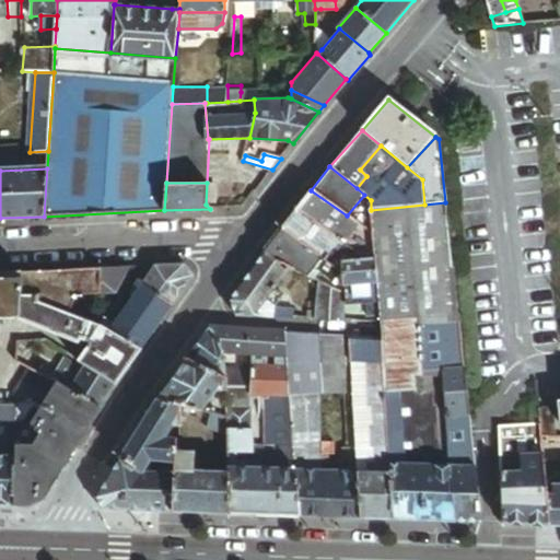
[(233,183),(208,183),(207,203),(211,206),(232,206),(233,183)]
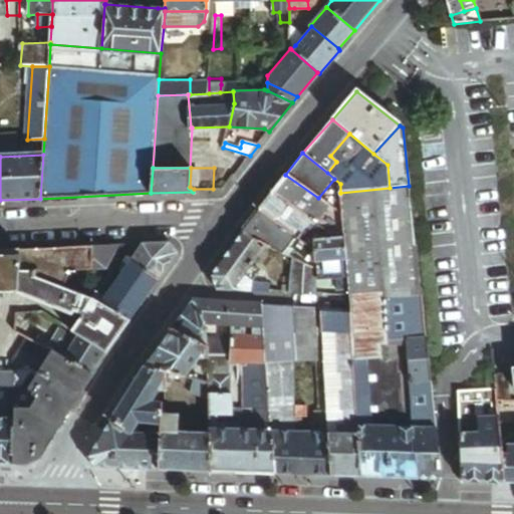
[(318,198),(285,175),(272,193),(316,225),(317,226),(329,206),(318,198)]
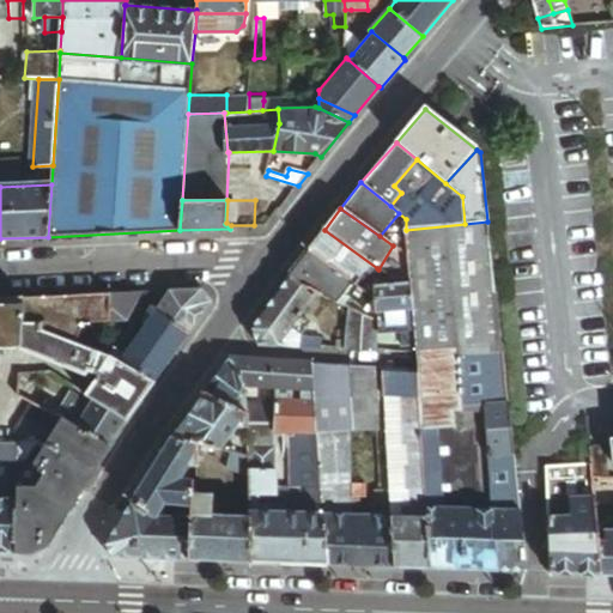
[(459,358),(502,356),(496,295),(495,293),(487,222),(465,224),(406,230),(408,255),(408,256),(410,284),(412,311),(416,363),(416,371),(420,435),(453,430),(453,414),(462,414),(459,358)]
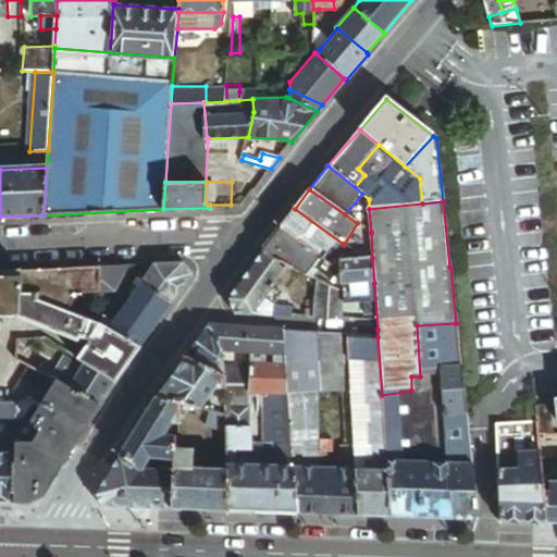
[(343,244),(295,209),(281,229),(321,257),(322,258),(325,255),(332,245),(338,249),(343,244)]
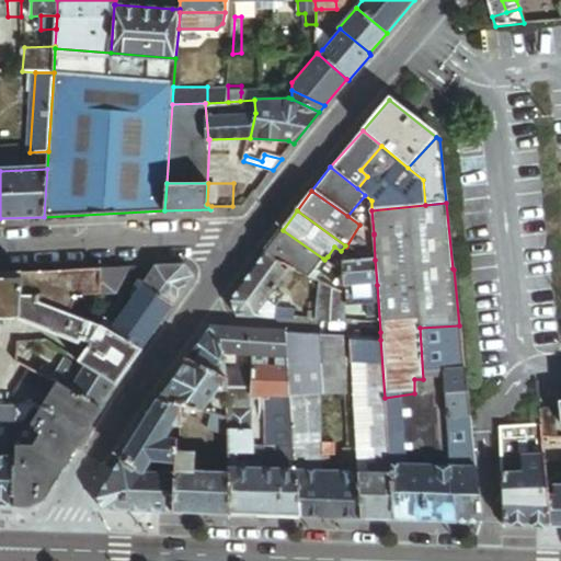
[(323,259),(283,230),(265,253),(286,267),(313,281),(319,274),(313,271),(318,263),(320,263),(323,259)]
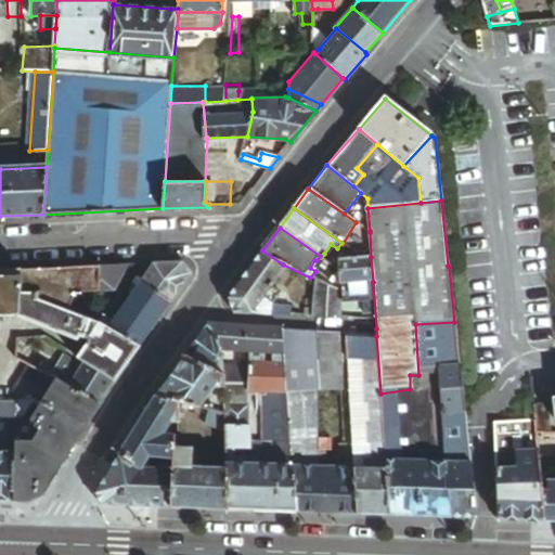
[(330,259),(337,248),(331,244),(324,254),(330,259)]
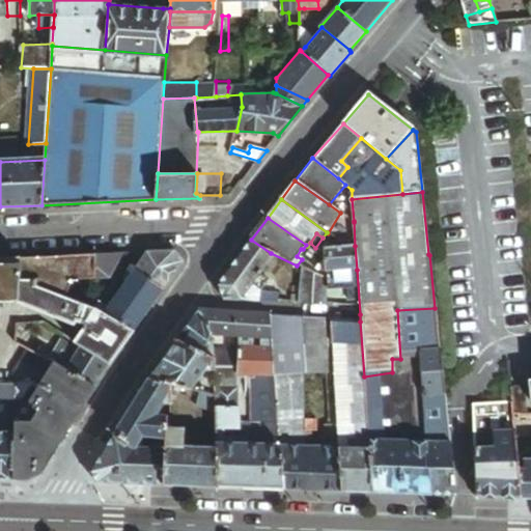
[(271,253),(251,240),(216,287),(223,300),(241,301),(250,285),(258,273),(271,253)]
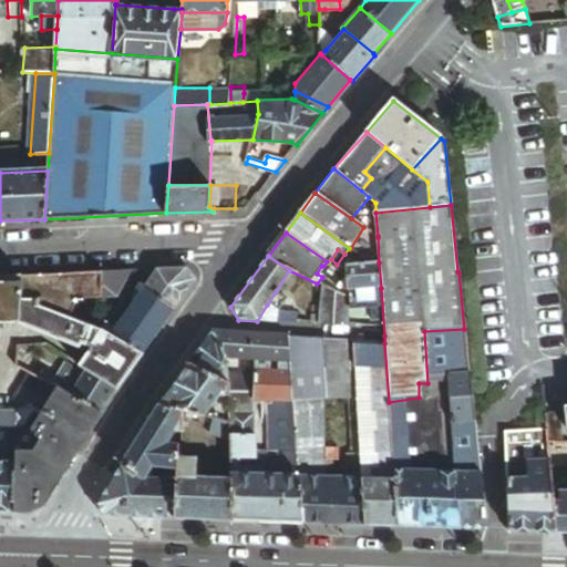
[(381,288),(379,263),(344,266),(346,276),(346,290),(369,289),(381,288)]
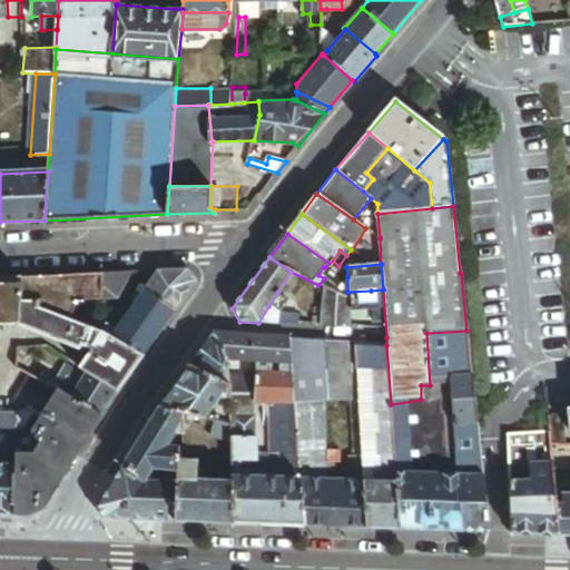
[(188,269),(159,271),(157,273),(146,287),(146,288),(175,308),(196,281),(188,269)]
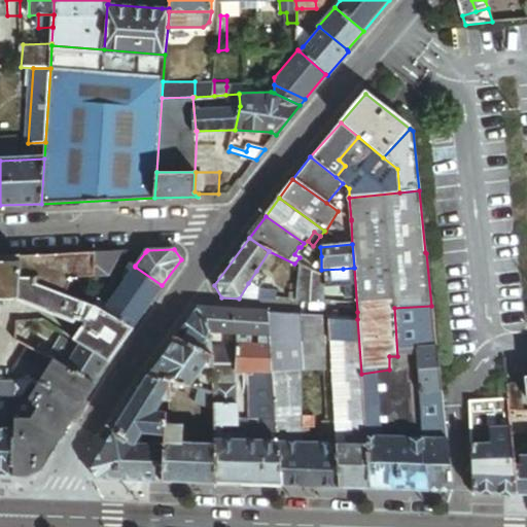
[(123,254),(125,251),(95,253),(95,277),(109,276),(113,269),(116,265),(121,257),(123,254)]
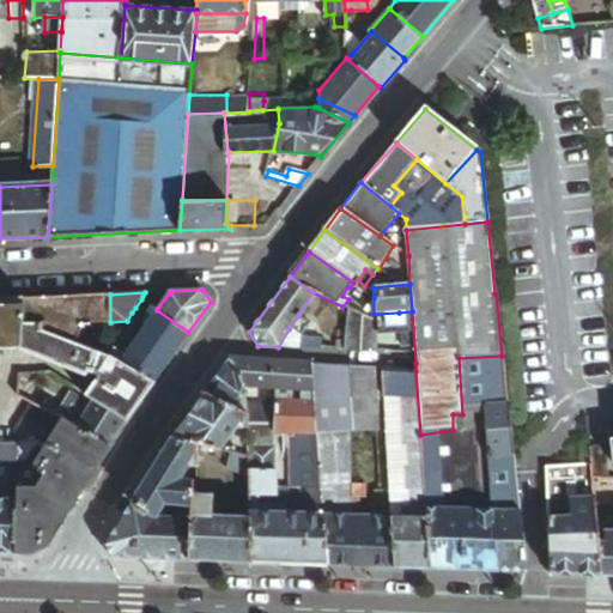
[(141,299),(157,309),(169,293),(143,296),(141,299)]
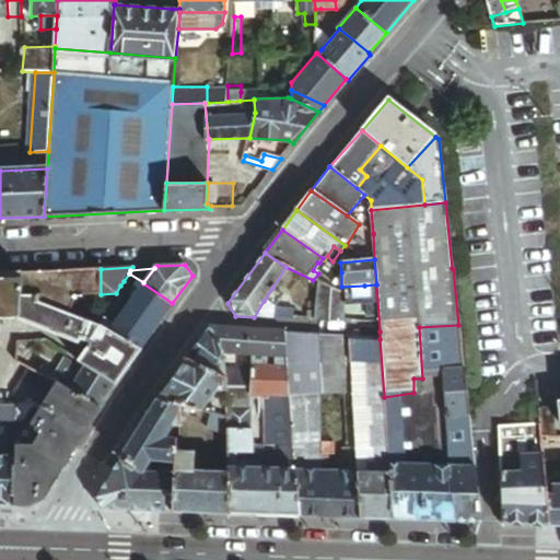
[(101,294),(101,269),(21,272),(20,298),(37,296),(37,301),(51,306),(71,314),(78,294),(101,294)]
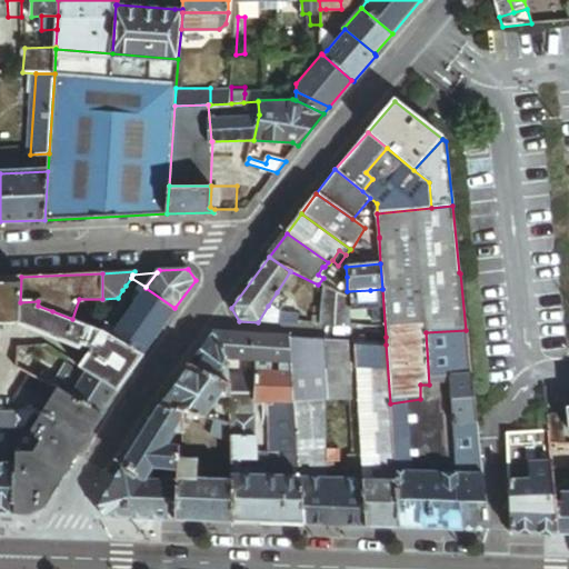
[(20,302),(21,277),(0,278),(0,320),(19,320),(20,302)]
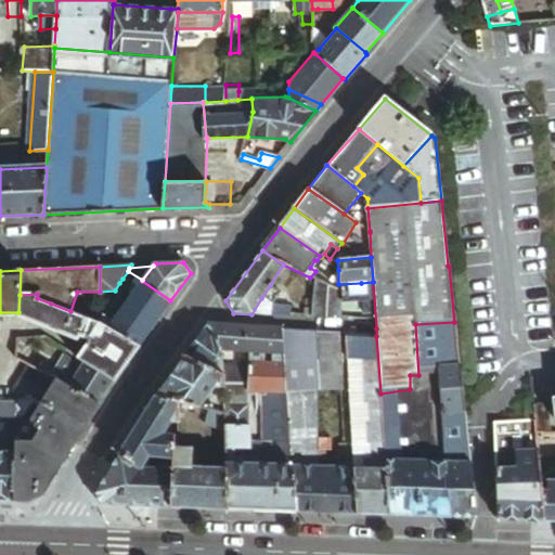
[(139,285),(142,281),(142,280),(128,271),(123,279),(133,281),(139,285)]
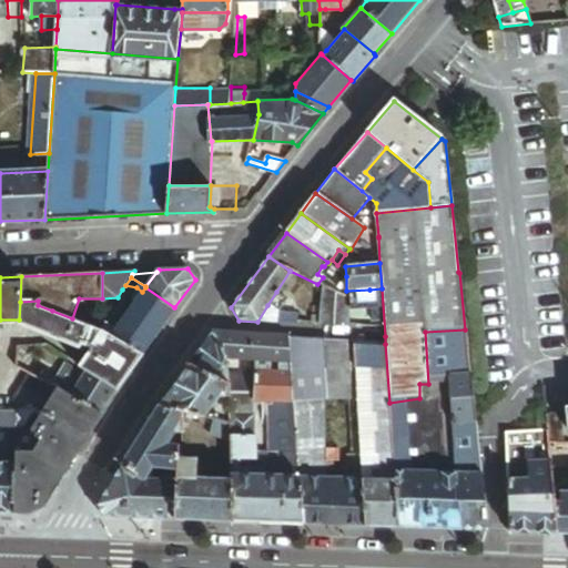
[(347,306),(347,298),(320,285),(320,317),(320,323),(320,325),(347,326),(347,306)]
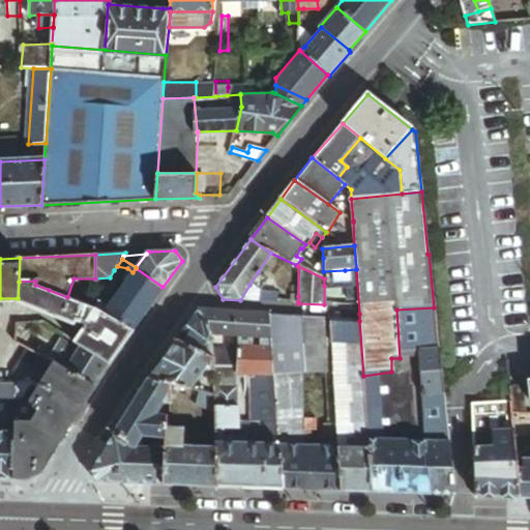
[(131,328),(163,287),(136,268),(133,272),(104,313),(131,328)]
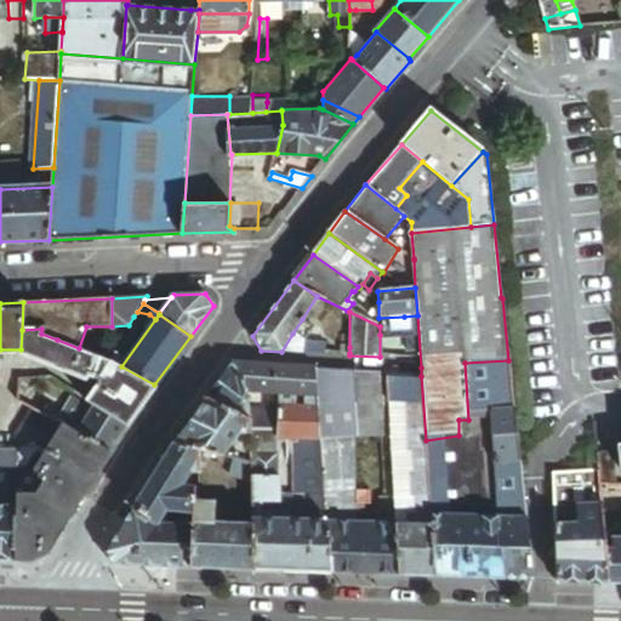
[(380,326),(380,335),(404,334),(404,317),(379,318),(380,326)]
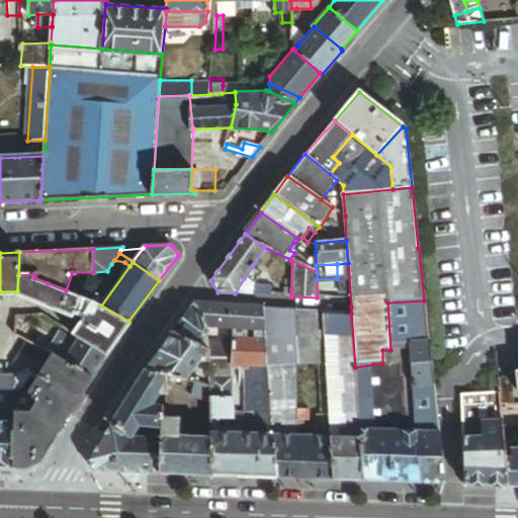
[(260,272),(252,266),(244,278),(252,283),(260,272)]
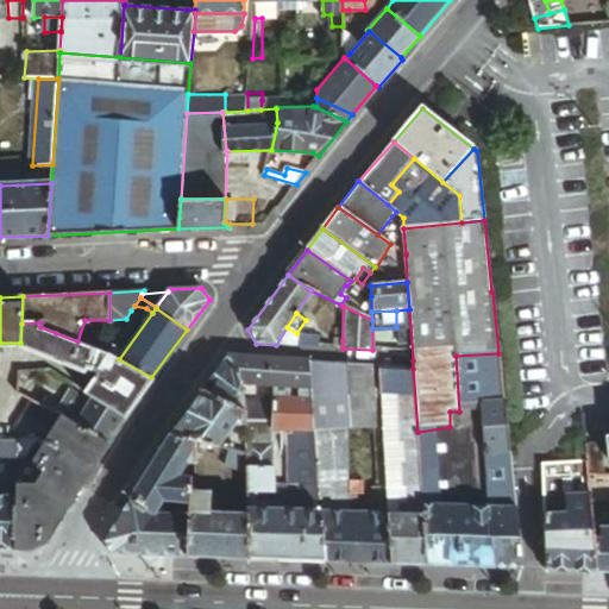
[(49,353),(56,333),(41,327),(41,322),(22,324),(20,343),(49,353)]
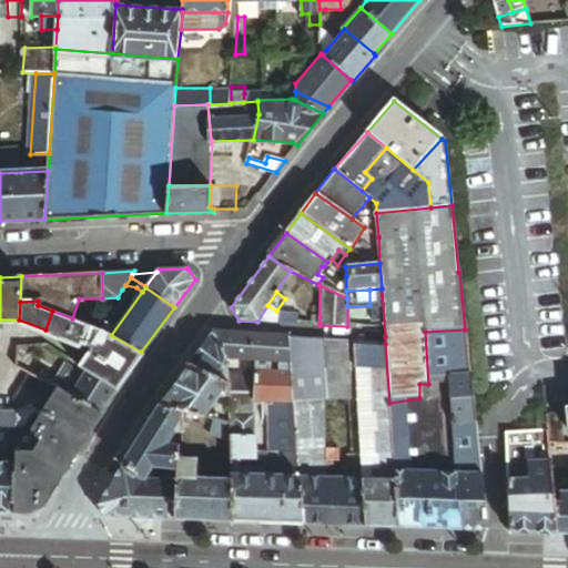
[(267,305),(257,322),(276,323),(276,312),(276,311),(267,305)]
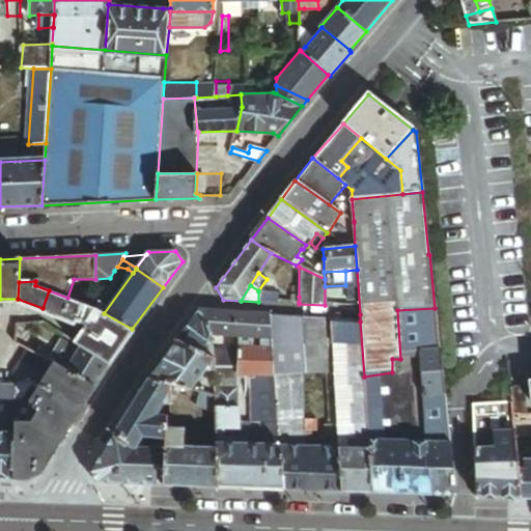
[(62,314),(68,298),(67,298),(49,290),(43,308),(62,314)]
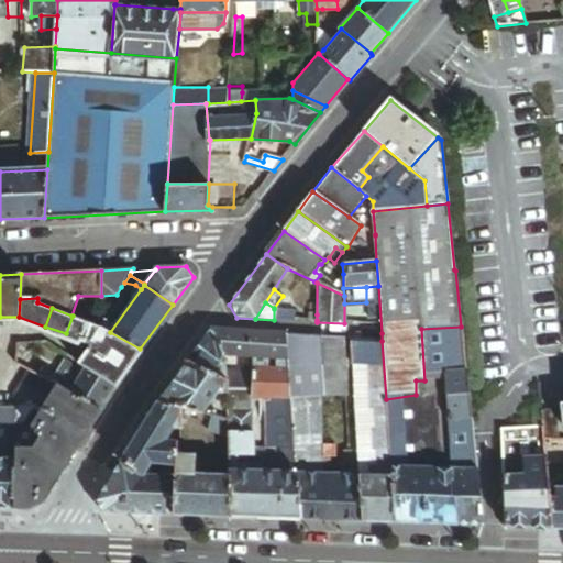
[(274,320),(295,321),(296,310),(274,309),(274,320)]
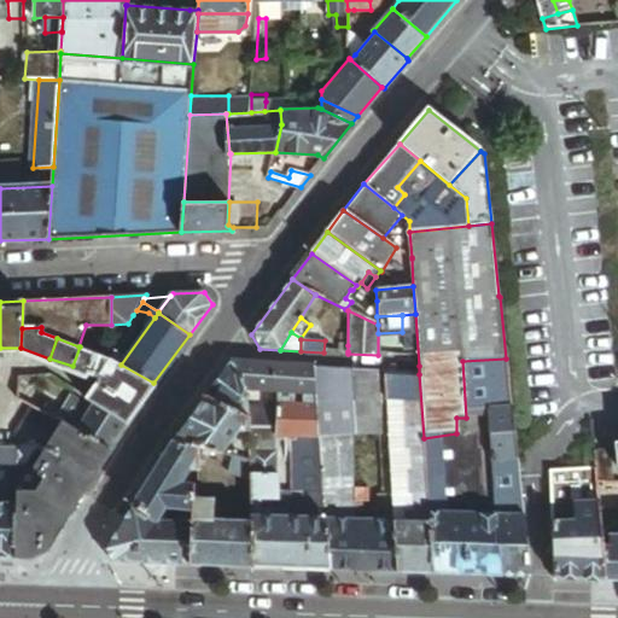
[(103,356),(112,360),(116,345),(110,343),(104,340),(103,356)]
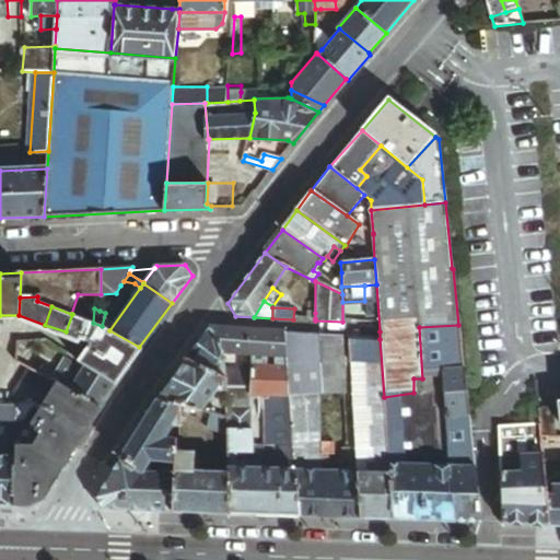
[(91,342),(102,326),(93,323),(72,314),(66,331),(91,342)]
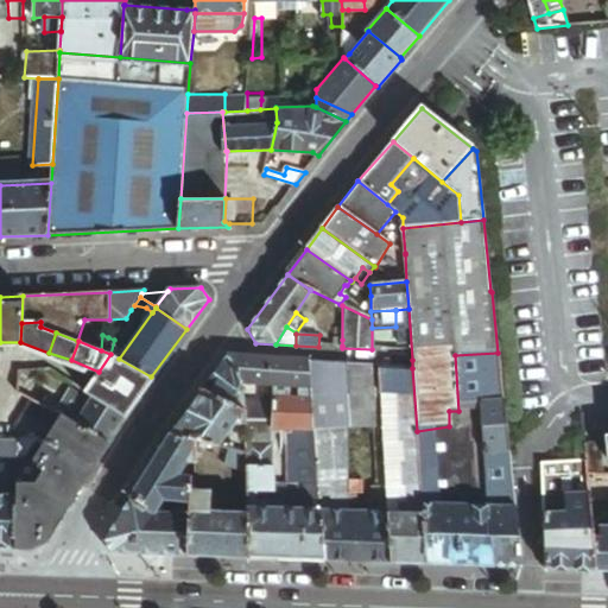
[(506,454),(507,454),(504,419),(498,353),(455,355),(458,411),(480,409),(481,432),(483,455),(506,454)]
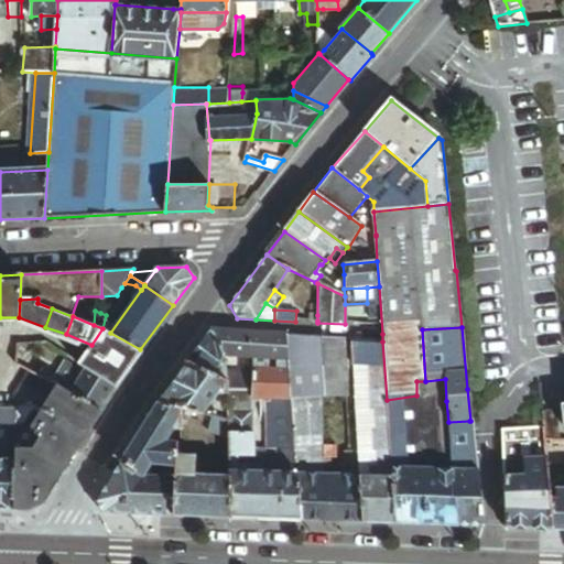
[(140,350),(140,349),(110,333),(102,328),(91,345),(79,362),(84,366),(116,384),(140,350)]
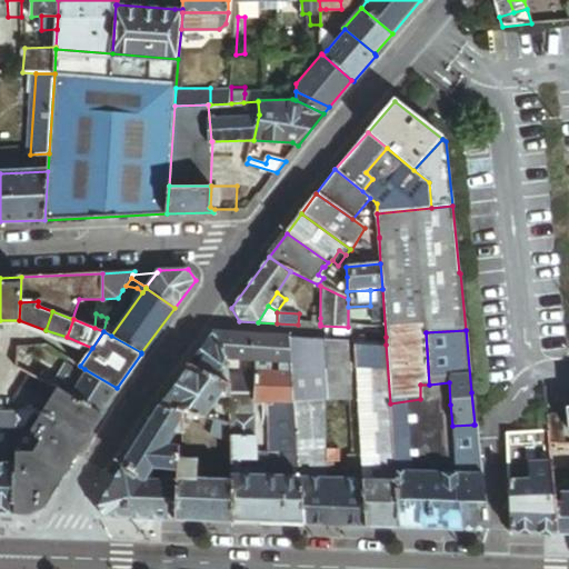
[(216,339),(211,336),(190,366),(216,378),(222,360),(216,339)]
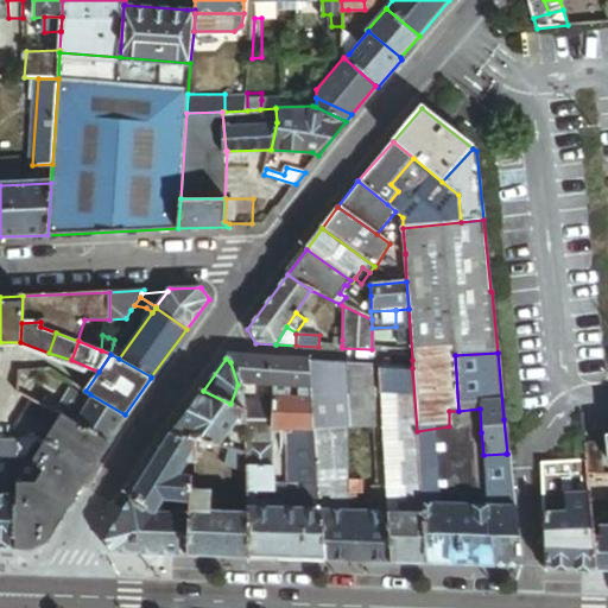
[(309,388),(308,362),(226,359),(230,362),(238,385),(246,385),(271,386),(309,388)]
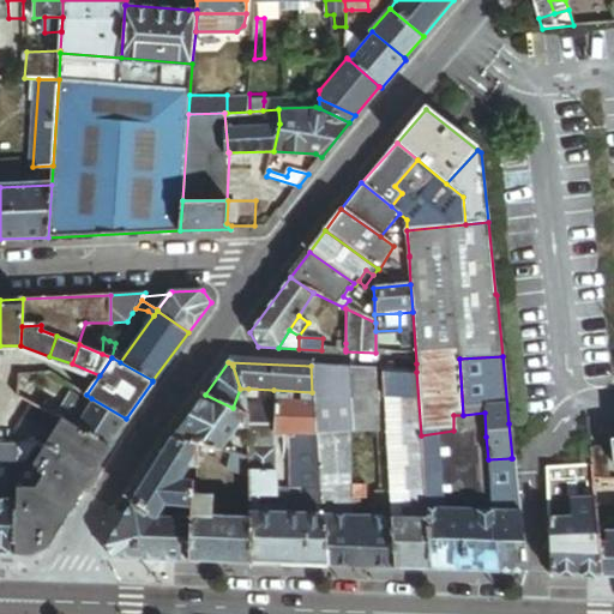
[(360,369),(348,368),(348,379),(359,380),(360,369)]
